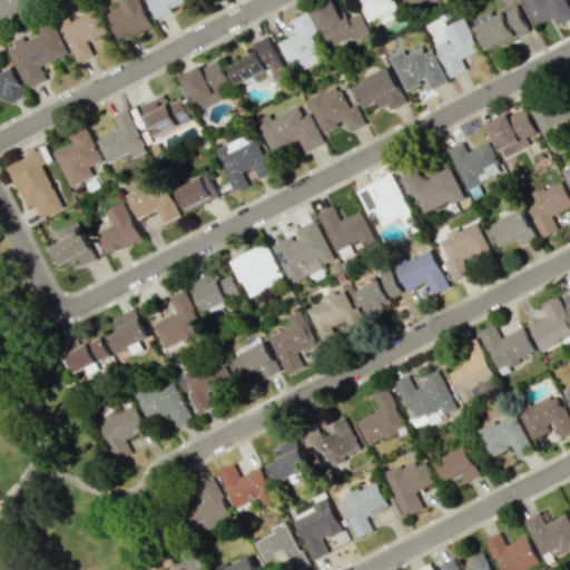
[(0,0),(0,18),(40,0),(0,0)]
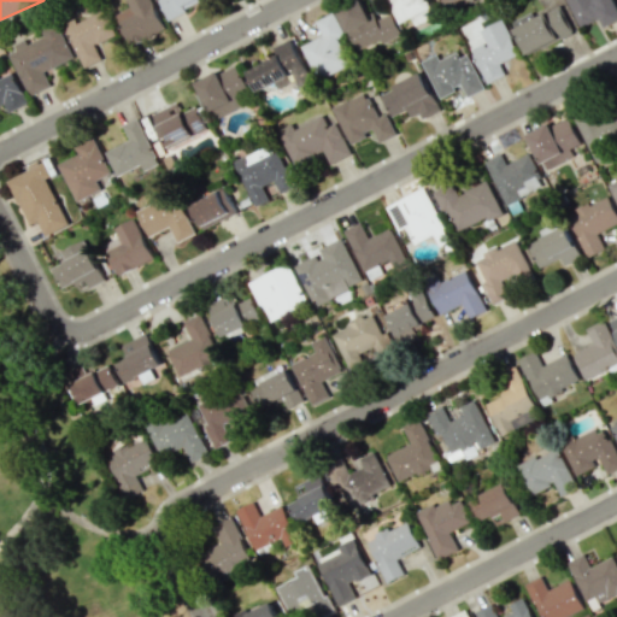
[(127,0),(131,7),(117,13),(129,45),(165,31),(152,0),(127,0)]
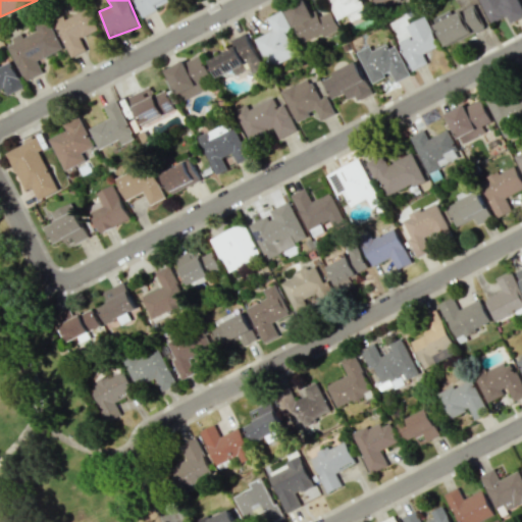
[(136,0),(141,13),(176,0),(136,0)]
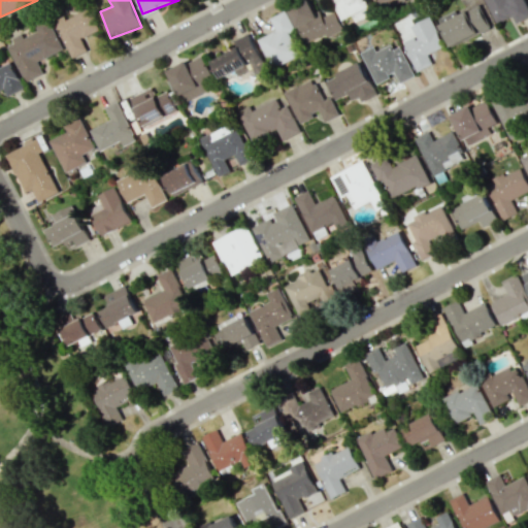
[(305,43),(326,34),(327,37),(343,30),(335,11),(320,18),(311,0),(305,0),(290,7),(305,43)]
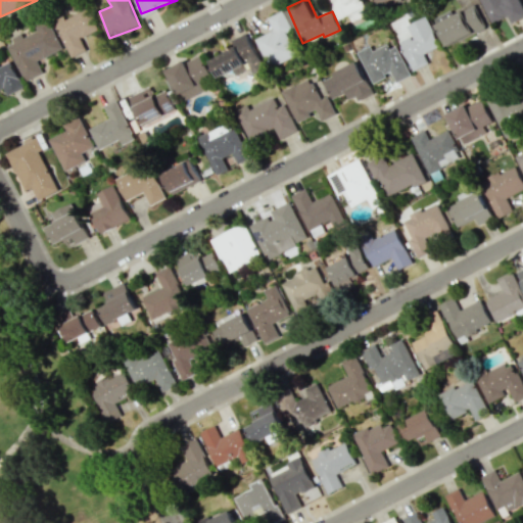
[(330,0),(340,20),(349,16),(351,21),(369,13),(363,0),(330,0)]
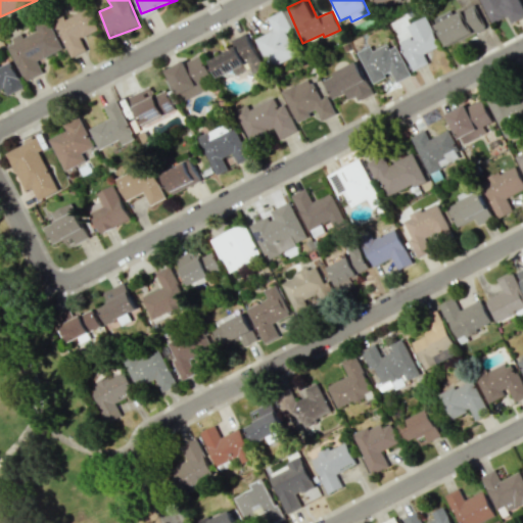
[(376,0),(381,10),(400,0),(376,0)]
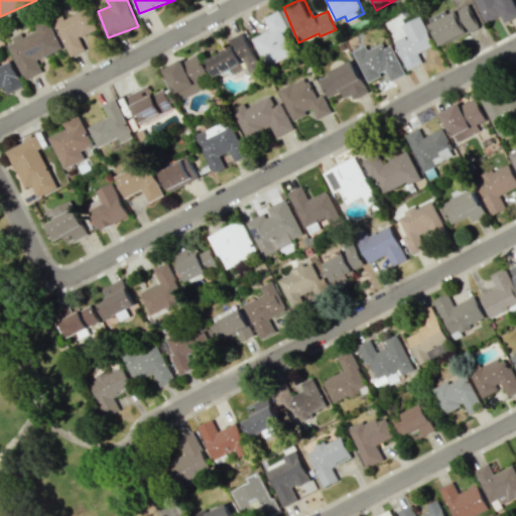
[(515,2),(515,0),(474,0),(485,23),(503,14),(507,22),(515,18),(515,2)]
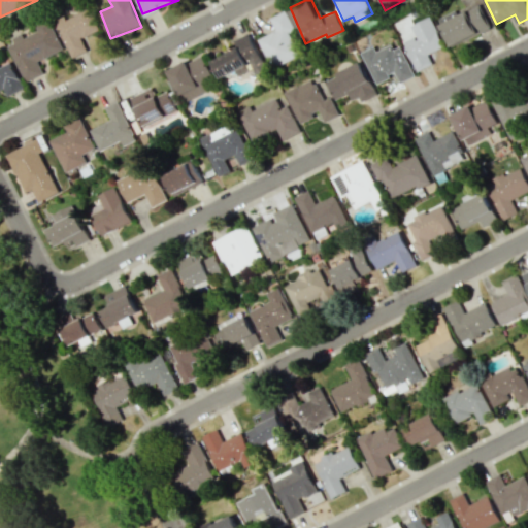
[(451,46),(490,29),(480,5),(440,23),(451,46)]
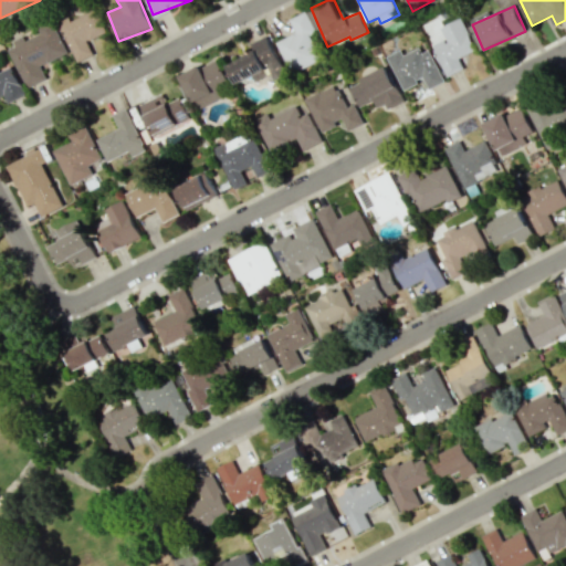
[(76,62),(93,55),(86,41),(106,32),(95,9),(70,21),(67,16),(58,20),(76,62)]
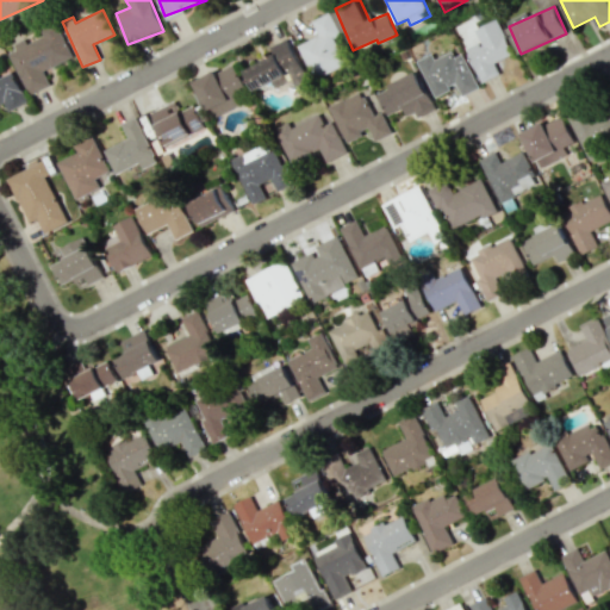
[(347,66),(335,36),(338,35),(329,13),(312,19),(319,36),(299,44),(313,79),(347,66)]
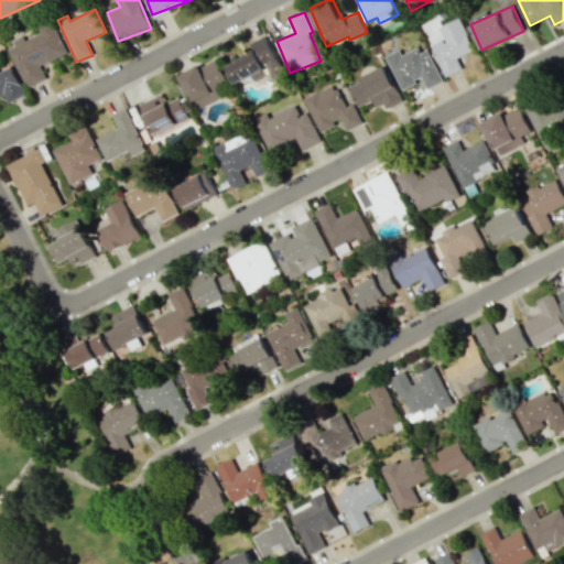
[(438,28),(444,39),(431,45),(445,77),(463,68),(457,57),(475,50),(459,18),(438,28)]
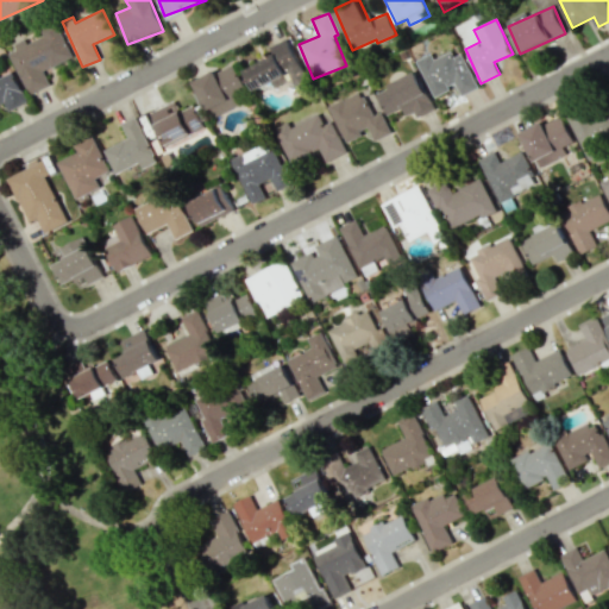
[(10,54),(29,95),(50,85),(44,71),(73,57),(56,22),(41,30),(44,36),(27,43),(25,39),(14,44),(17,50),(10,54)]
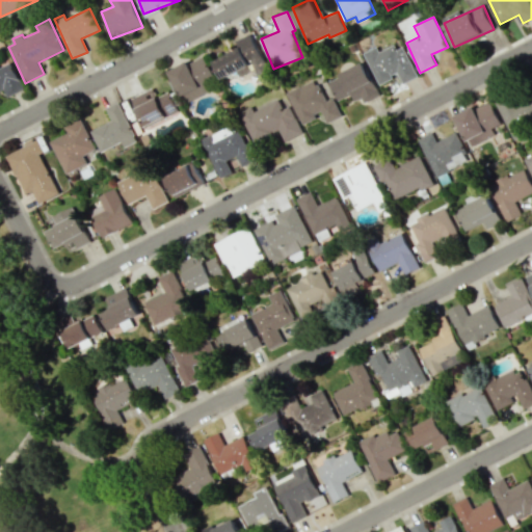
[(223,79),(237,72),(240,77),(254,70),(259,79),(271,72),(250,33),(236,42),(239,48),(214,61),(223,79)]
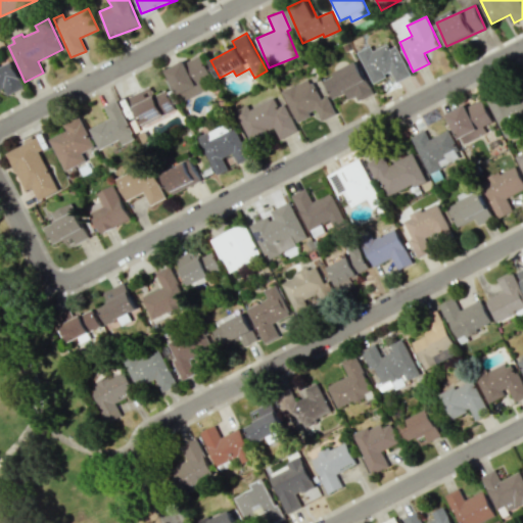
[(395,42),(374,52),(371,46),(358,52),(372,83),(391,74),(395,83),(410,76),(395,42)]
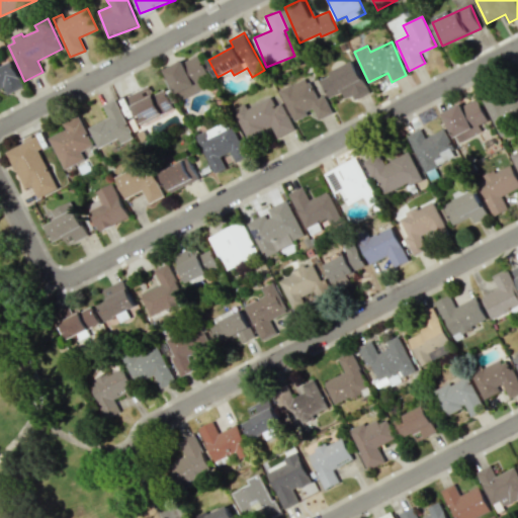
[(165,69),(179,99),(212,84),(197,54),(165,69)]
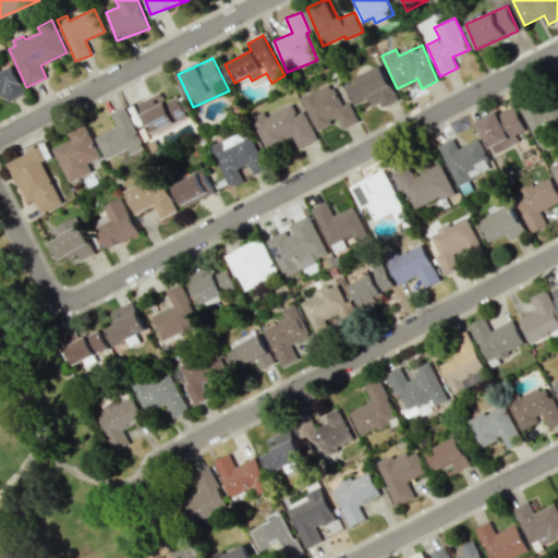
[(0,95),(4,94),(8,101),(24,94),(11,65),(0,70),(0,95)]
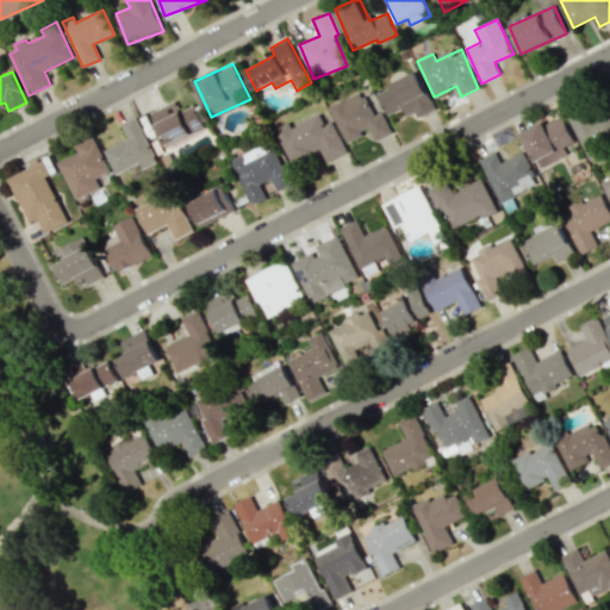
[(377,92),(387,116),(403,109),(406,116),(415,112),(417,117),(435,110),(418,72),(377,92)]
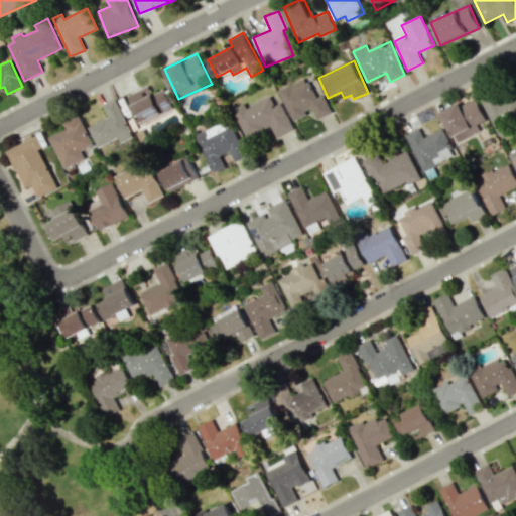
[(279,90),(293,119),(312,110),(317,119),(332,112),(323,95),(316,98),(306,77),(279,90)]
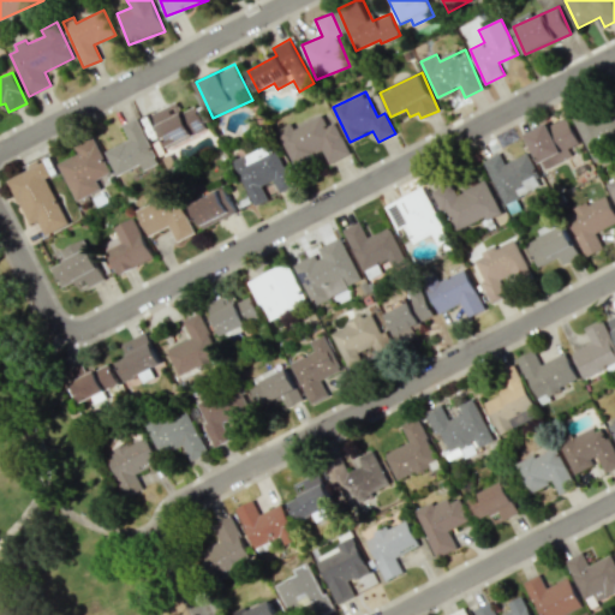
[(151,114),(167,147),(207,129),(196,106),(183,112),(177,102),(151,114)]
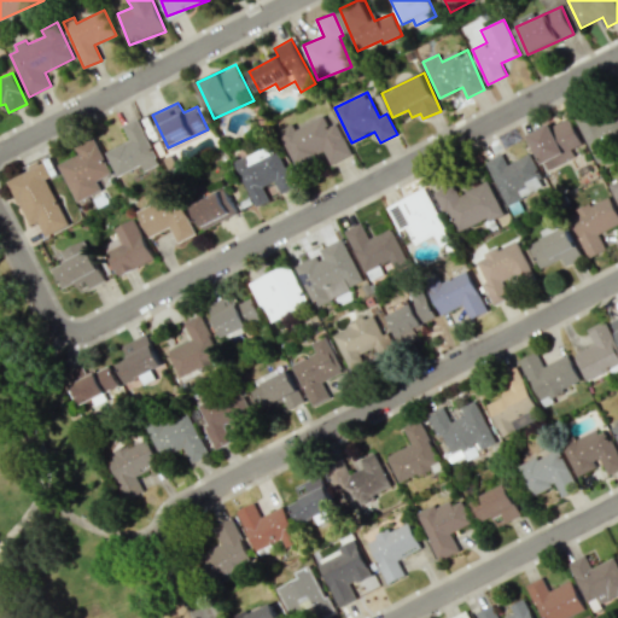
[(594,158),(617,147),(617,110),(614,104),(577,120),(594,158)]
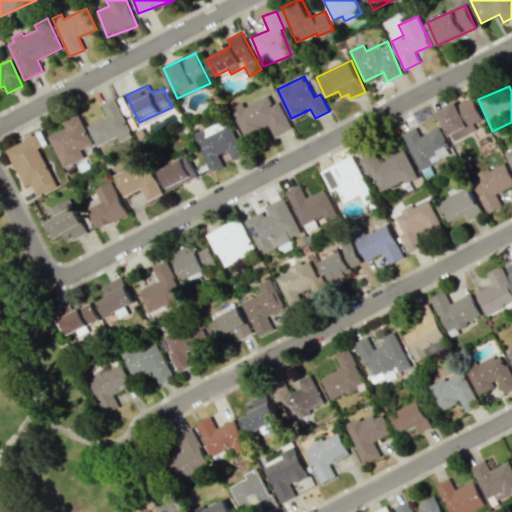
[(244,137),(269,126),(274,136),(291,128),(279,101),(273,104),(269,96),(244,107),(243,103),(232,108),(244,137)]
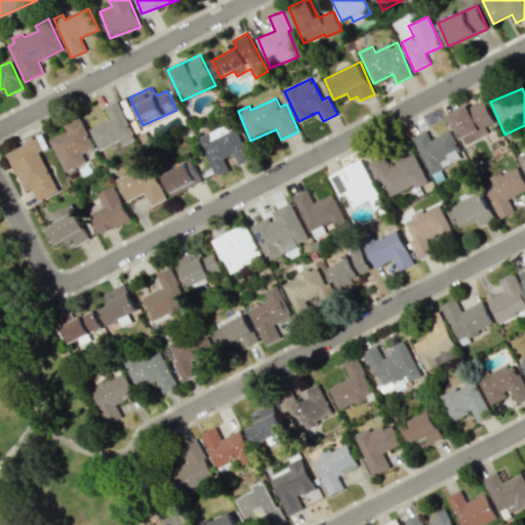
[(448,115),(463,146),(490,132),(487,127),(495,123),(483,98),(448,115)]
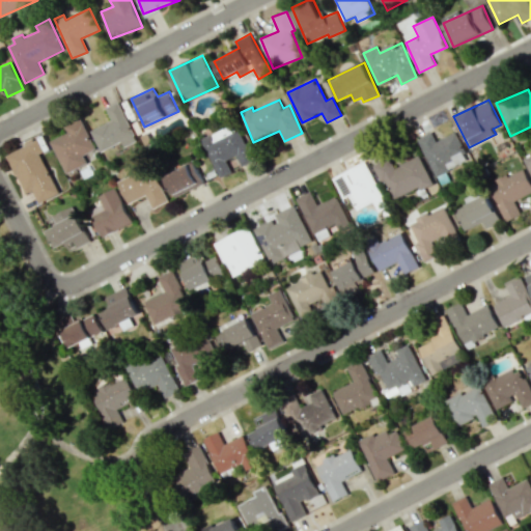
[(91,131),(102,151),(123,142),(126,146),(137,141),(119,102),(106,108),(112,121),(91,131)]
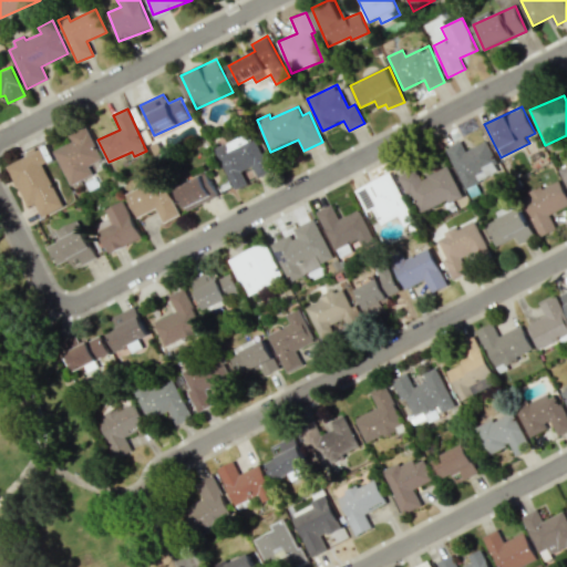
[(102,160),(88,129),(70,137),(72,141),(54,150),(71,186),(94,175),(90,165),(102,160)]
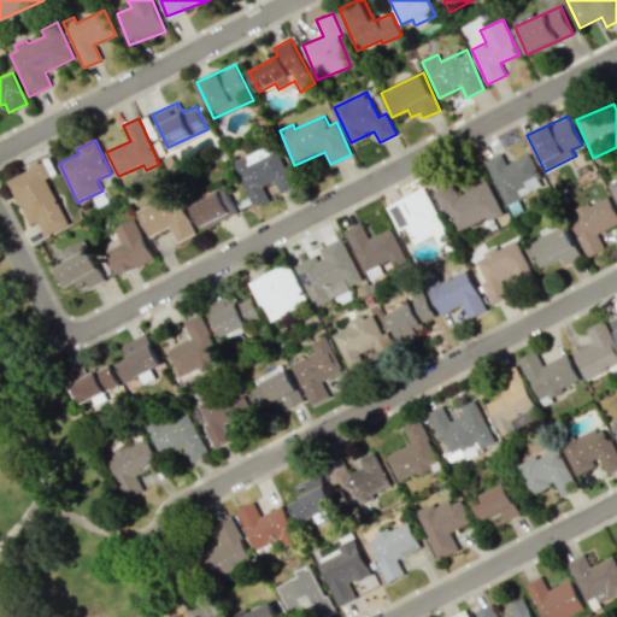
[(234,162),(256,206),(269,200),(263,186),(274,181),(280,193),(294,186),(274,142),(234,162)]
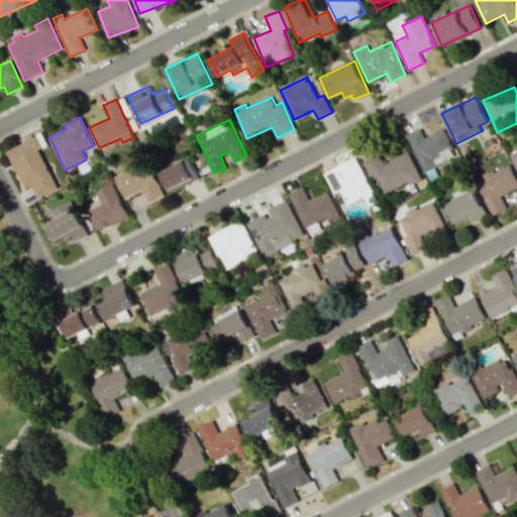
[(443,128),(424,137),(420,128),(406,135),(423,172),(452,158),(448,149),(452,147),(443,128)]
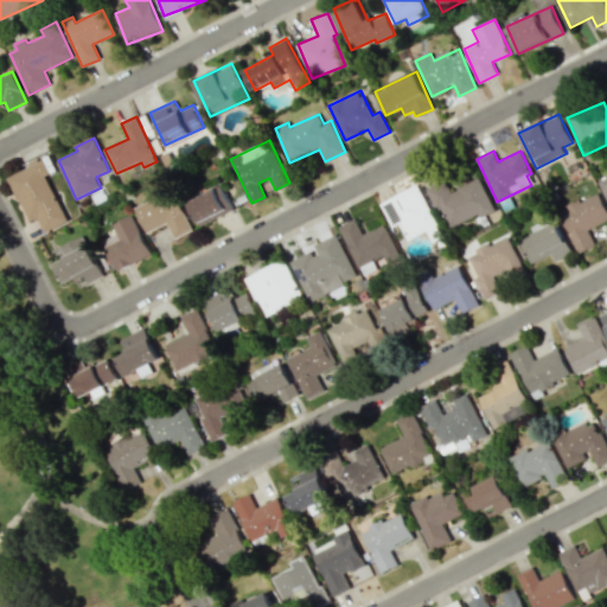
[(66,222),(46,176),(50,173),(43,159),(7,176),(29,222),(37,217),(44,231),(66,222)]
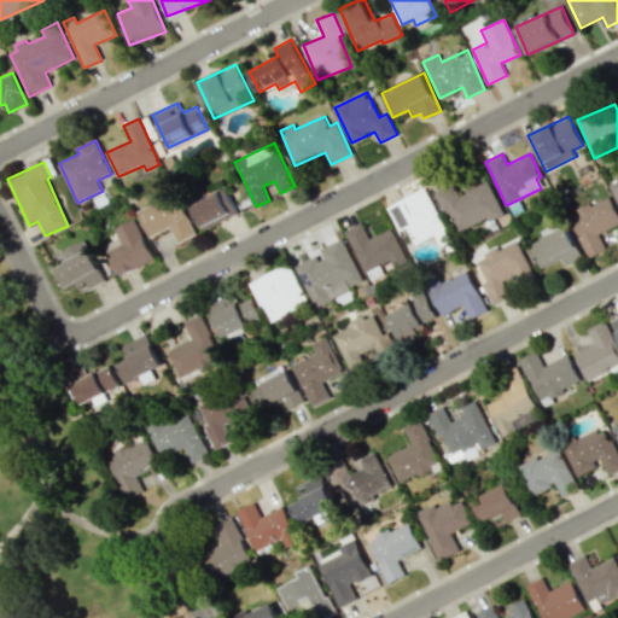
[(503,213),(489,181),(458,194),(454,184),(433,192),(443,213),(448,210),(458,232),(503,213)]
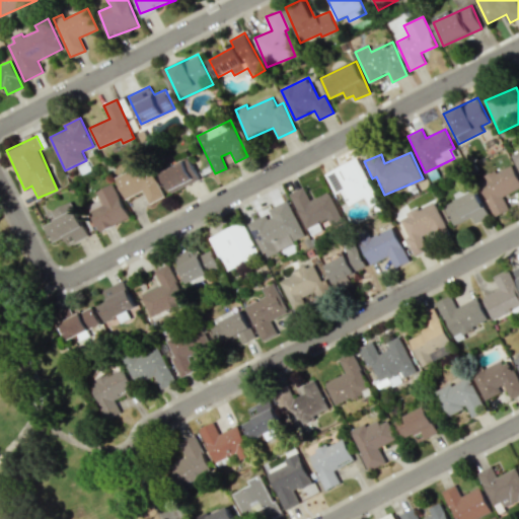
[(324,172),(335,194),(342,191),(348,206),(365,198),(369,207),(378,203),(358,158),(324,172)]
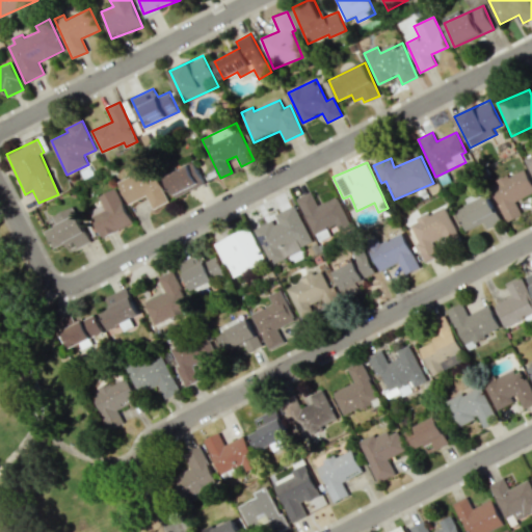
[(176,198),(204,184),(193,163),(165,177),(176,198)]
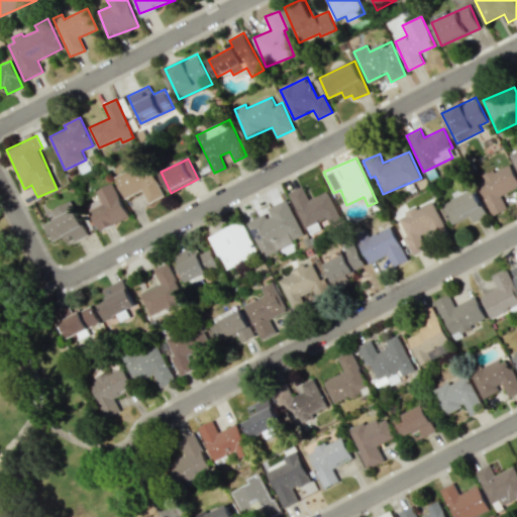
[(124,199),(143,191),(148,203),(164,197),(148,162),(115,176),(124,199)]
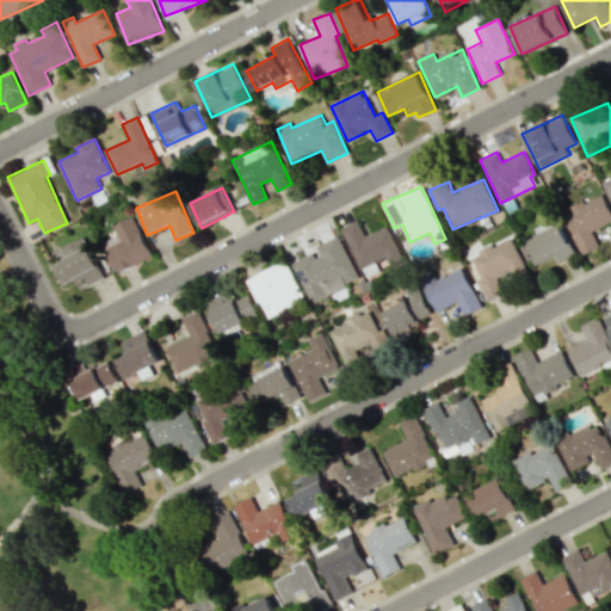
[(581,254),(599,247),(592,230),(610,221),(610,210),(603,193),(562,211),(581,254)]
